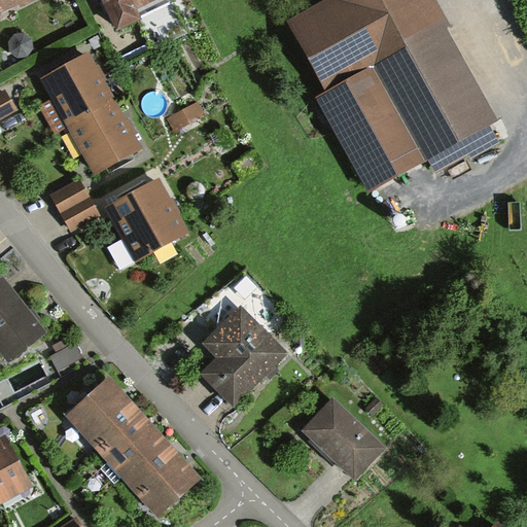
[(0,0),(0,12),(19,3),(21,7),(34,0),(0,0)]
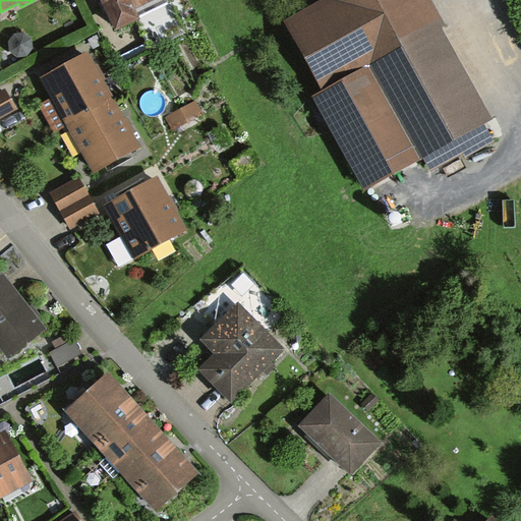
[(101,0),(114,27),(134,18),(128,5),(139,0),(101,0)]
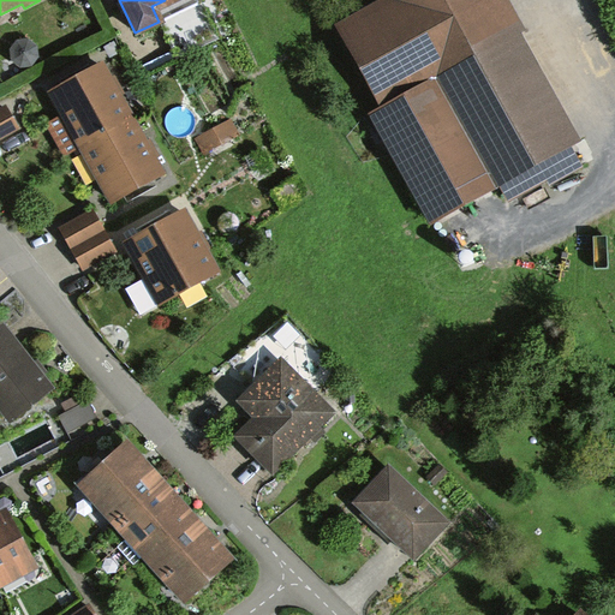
[(430,214),(568,139),(491,0),(378,0),(340,21),(387,106),(375,113),(430,214)]
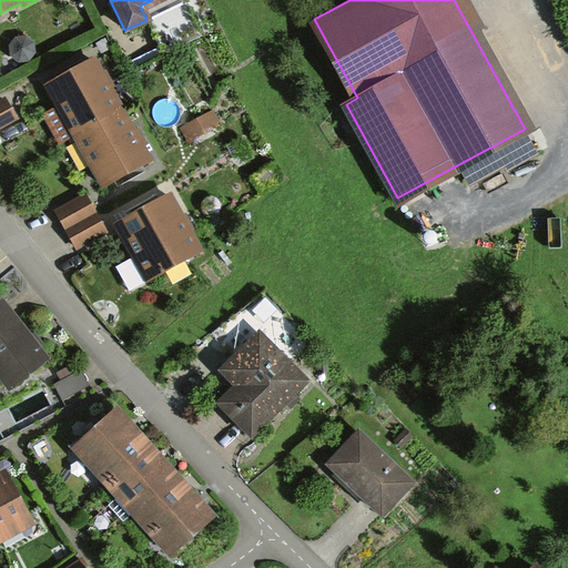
[(97,57),(44,85),(58,108),(44,115),(60,143),(72,137),(101,190),(154,161),(97,57)]
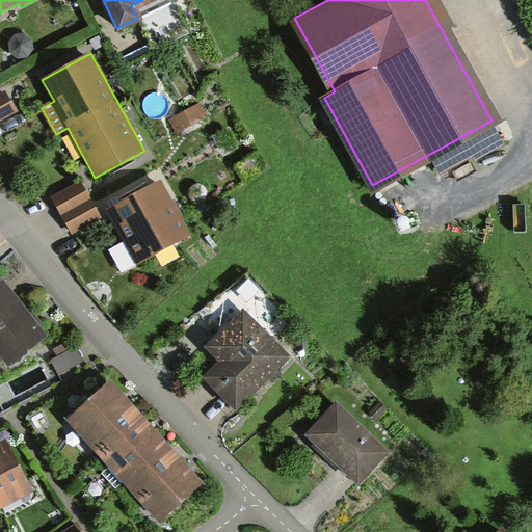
[(0,91),(0,121),(18,111),(5,89),(0,91)]
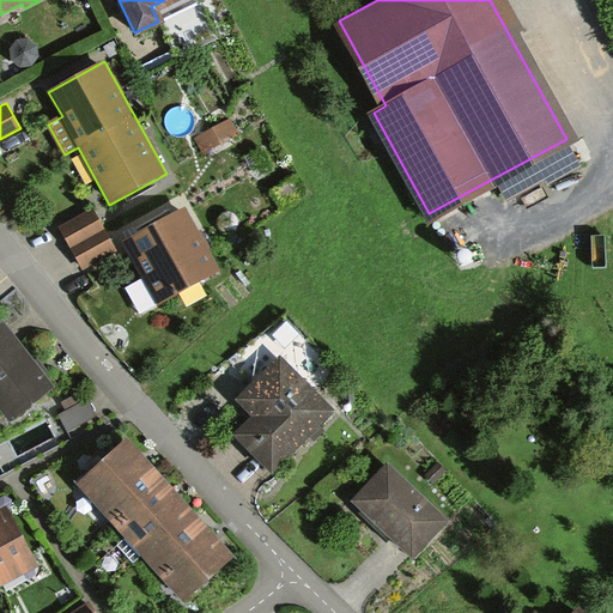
[(224,122),(196,137),(204,150),(231,135),(224,122)]
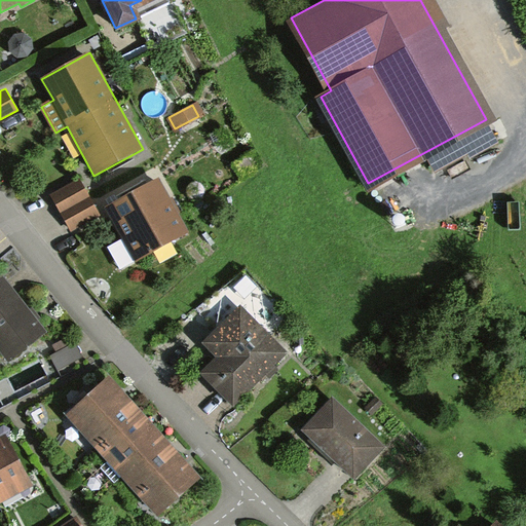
[(136,262),(189,232),(159,177),(106,207),(136,262)]
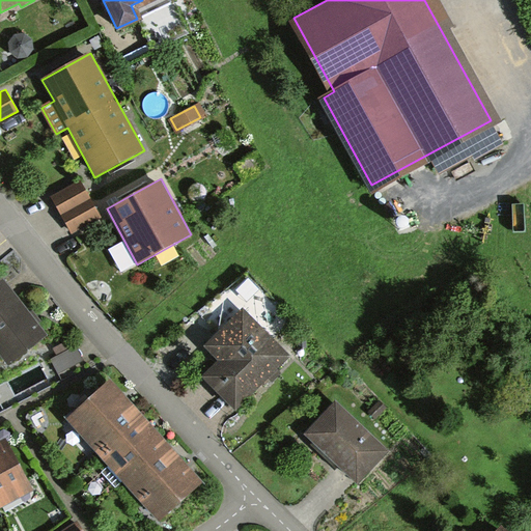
[(72,234),(102,218),(80,180),(51,197),(72,234)]
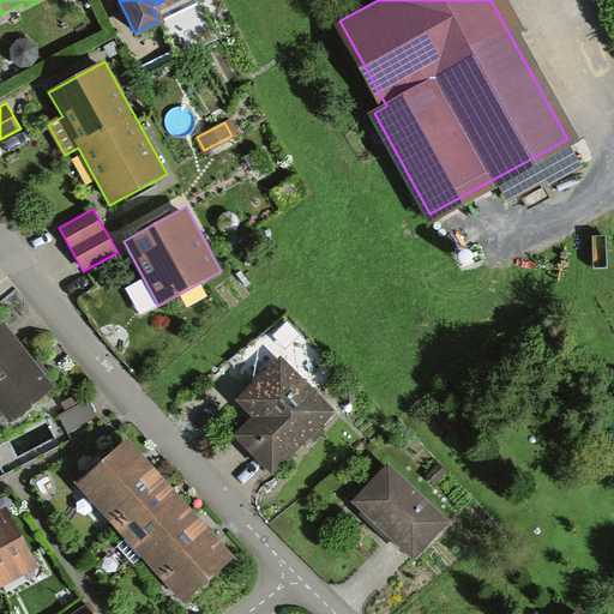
[(0,410),(10,423),(55,389),(6,324),(0,327),(0,410)]
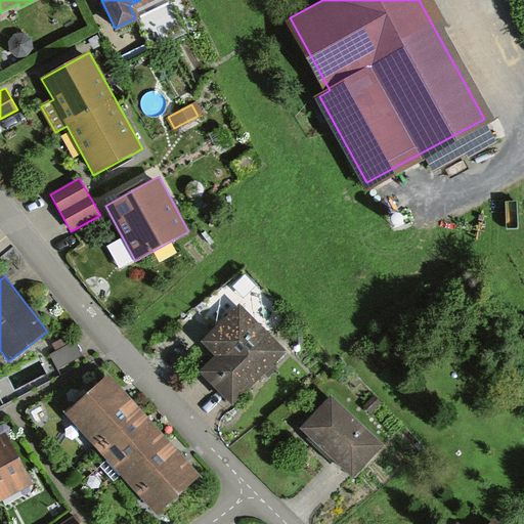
[(199,374),(232,406),(288,350),(238,303),(202,342),(216,356),(199,374)]
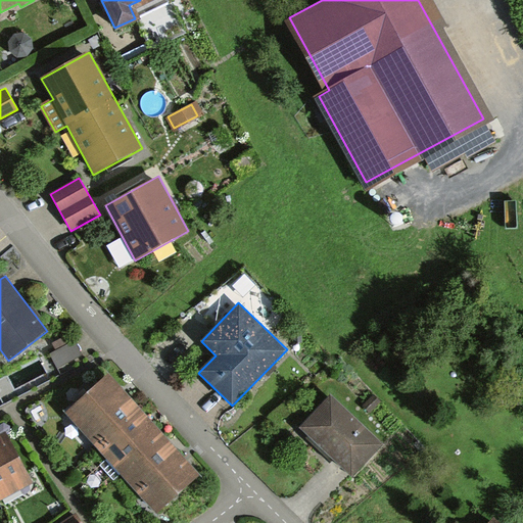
[(75,341),(50,353),(57,368),(82,355),(75,341)]
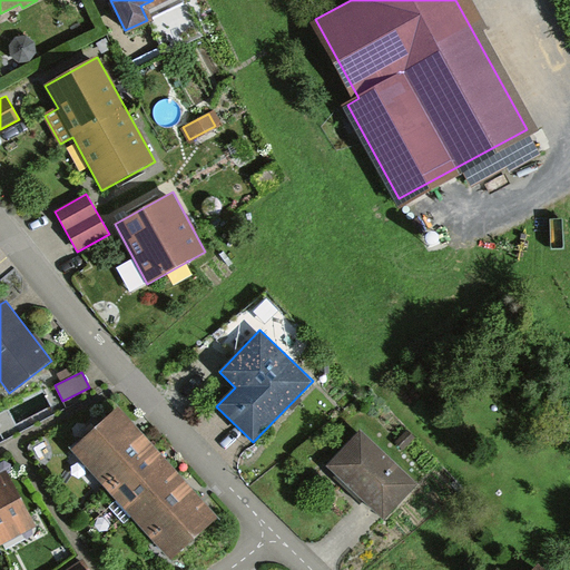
[(170,559),(220,517),(206,500),(163,454),(139,429),(119,406),(71,450),(170,559)]
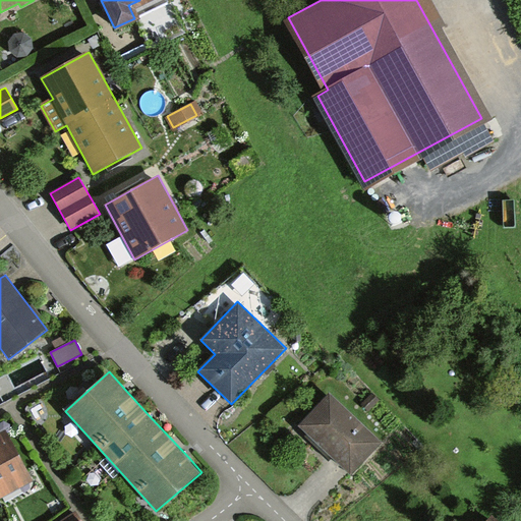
[(297,426),(350,477),(383,443),(330,393),(297,426)]
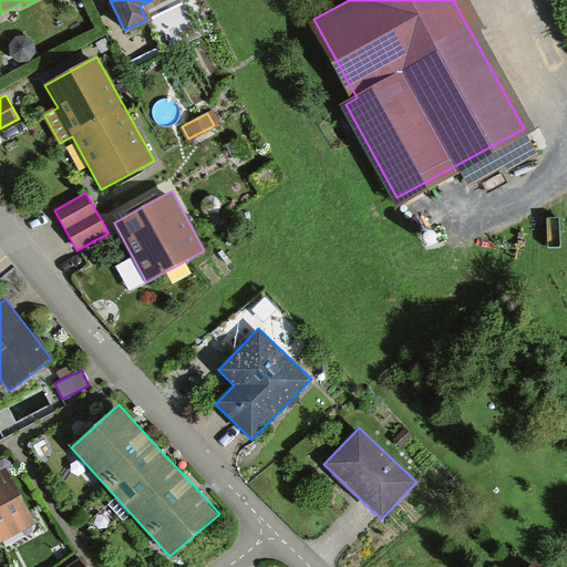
[(4,466),(0,467),(0,540),(35,521),(4,466)]
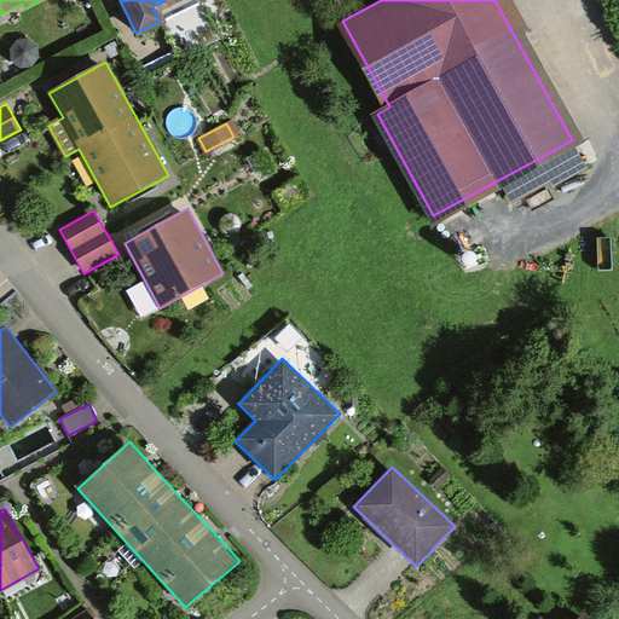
[(97,618),(91,608),(73,618),(97,618)]
